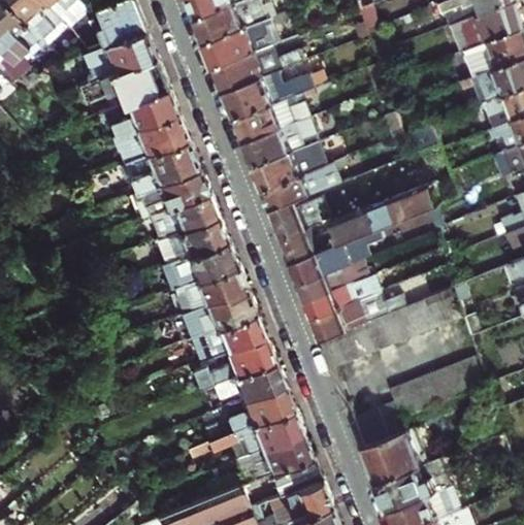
[(0,32),(19,54),(25,60),(44,42),(5,0),(0,0),(0,32)]
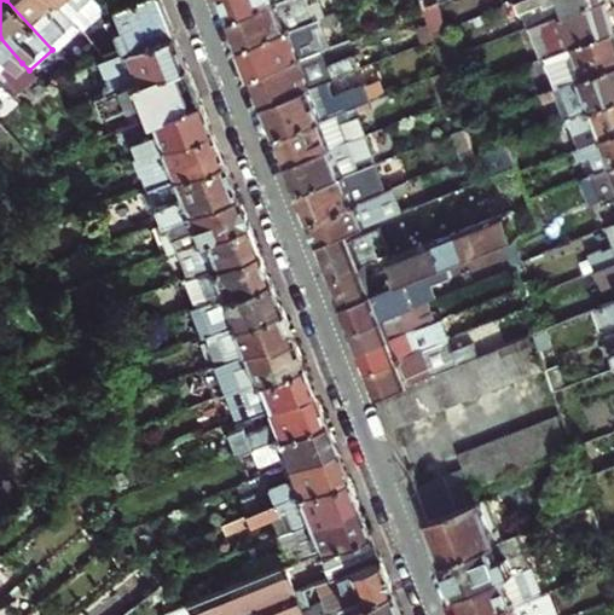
[(51,4),(47,0),(6,0),(52,50),(52,51),(63,41),(56,33),(61,27),(65,32),(71,27),(51,4)]
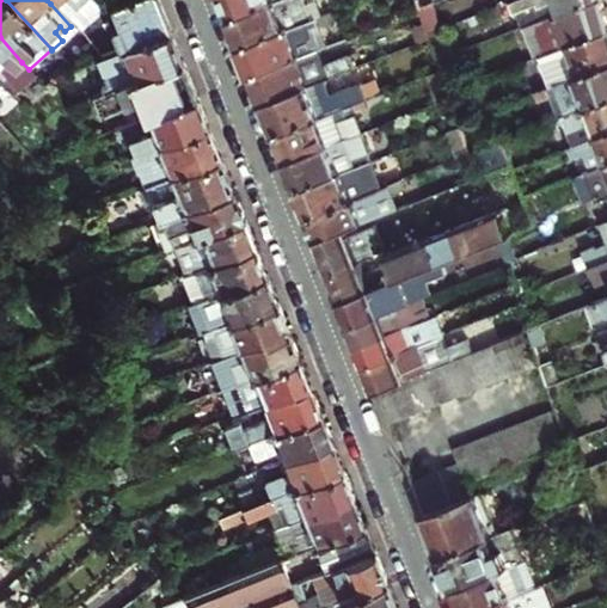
[(47,0),(50,4),(53,0),(61,8),(63,7),(69,13),(84,0),(47,0)]
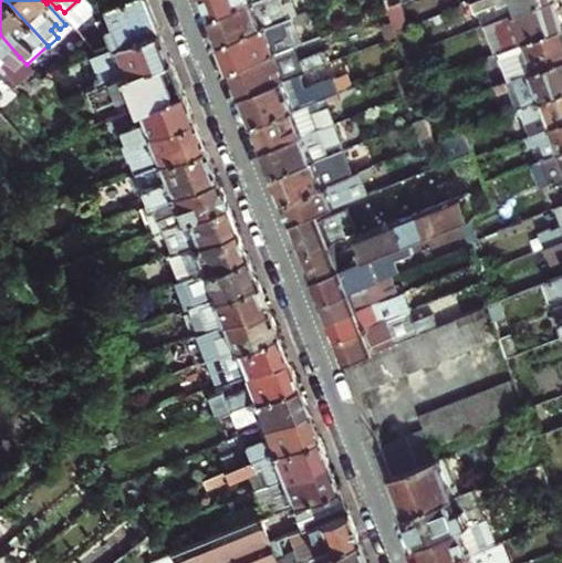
[(69,29),(89,11),(85,8),(89,4),(83,0),(77,0),(64,12),(59,7),(56,8),(49,0),(47,3),(65,24),(69,29)]
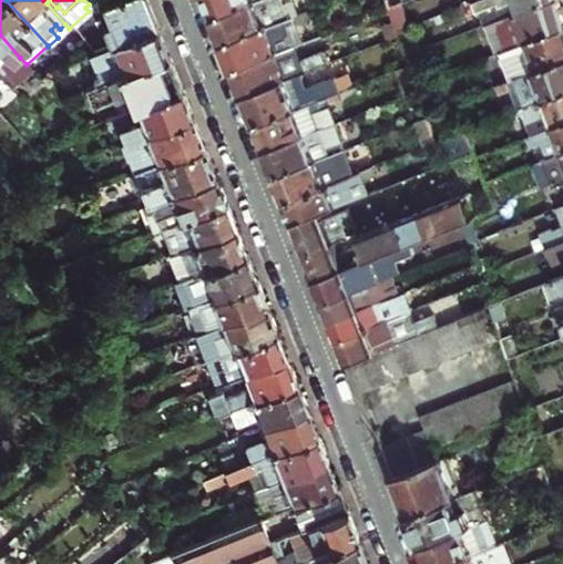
[(143,0),(121,0),(98,10),(112,49),(156,31),(149,12),(143,0)]
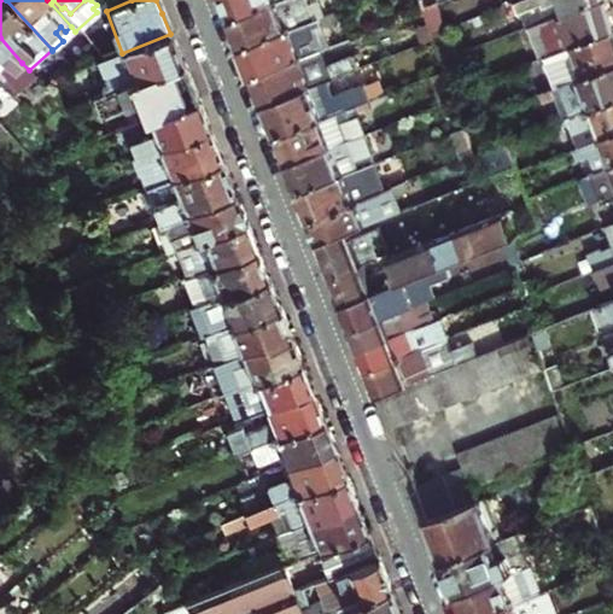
[(222,0),(226,7),(232,23),(292,0),(222,0)]
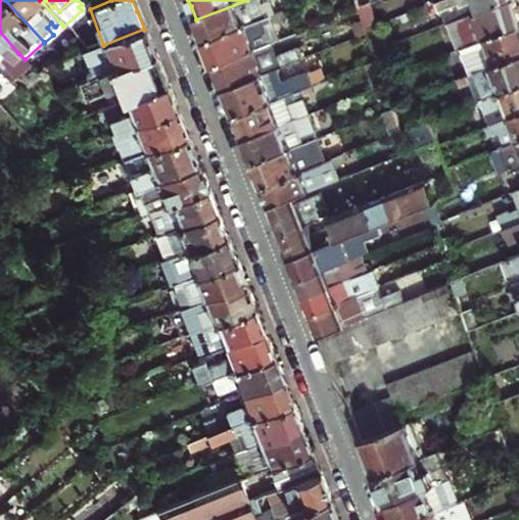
[(247,0),(196,19),(201,32),(205,42),(251,25),(248,16),(269,9),(265,0),(247,0)]
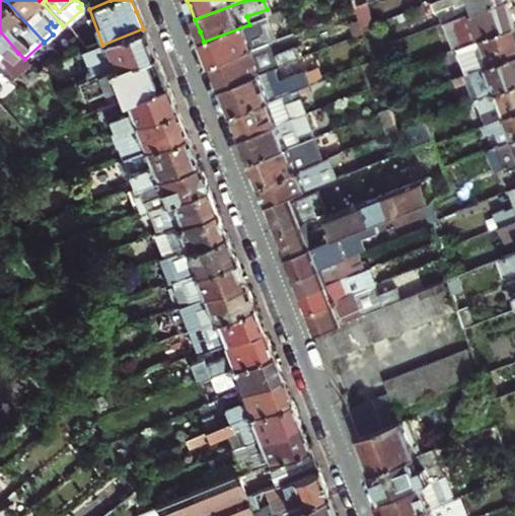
[(438,0),(434,2),(442,25),(443,25),(505,0),(438,0)]
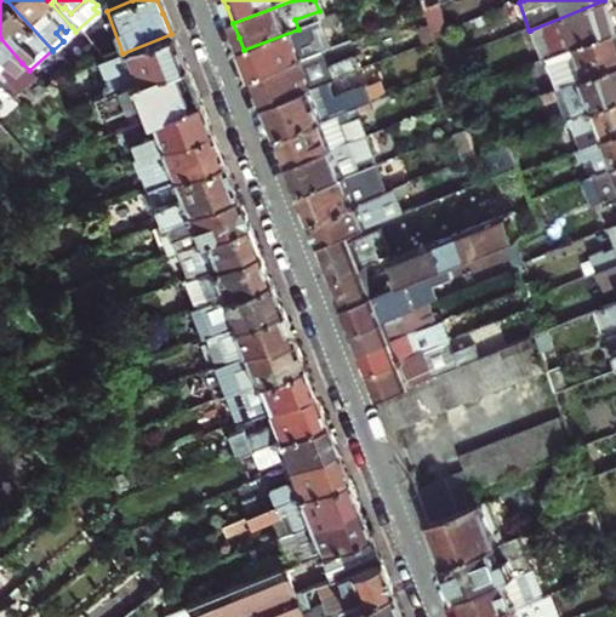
[(611,0),(604,0),(530,30),(542,61),(546,60),(615,29),(615,13),(611,0)]
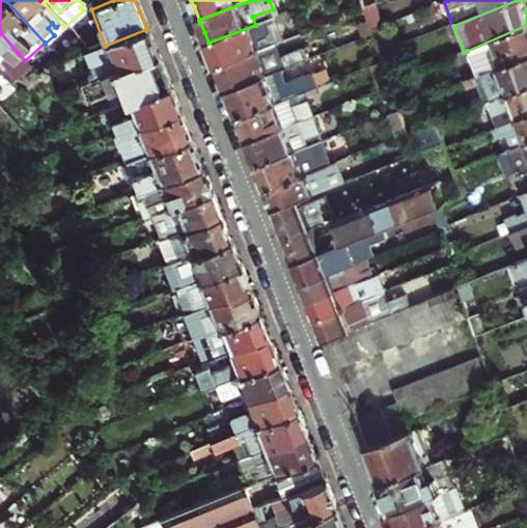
[(80,7),(83,10),(85,12),(88,10),(83,4),(80,7)]
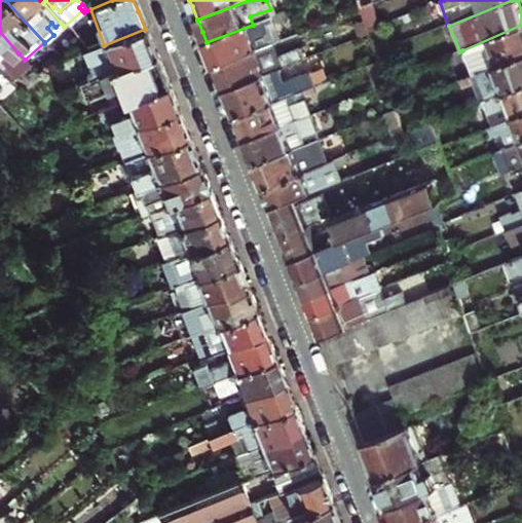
[(216,67),(273,45),(267,29),(275,26),(286,22),(284,13),(253,25),(207,42),(211,53),(216,67)]
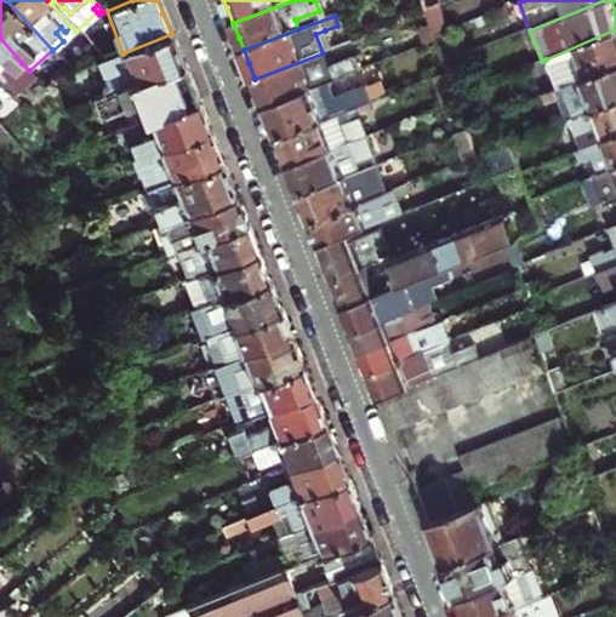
[(615,29),(546,60),(559,90),(587,79),(615,67),(615,29)]
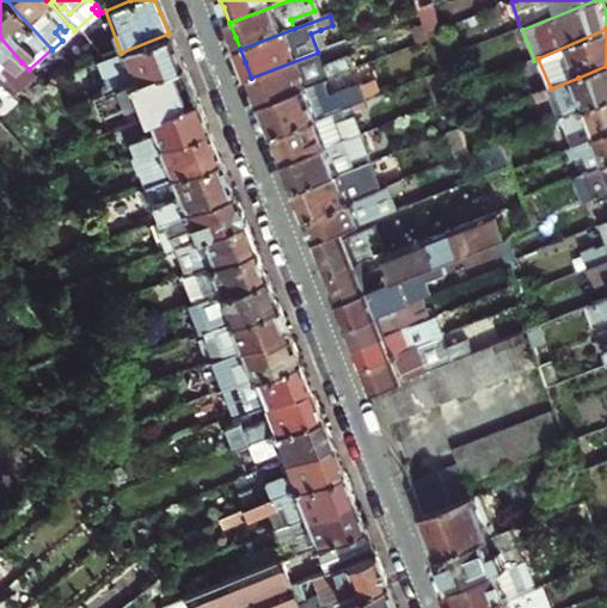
[(327,49),(320,30),(311,34),(318,53),(327,49)]
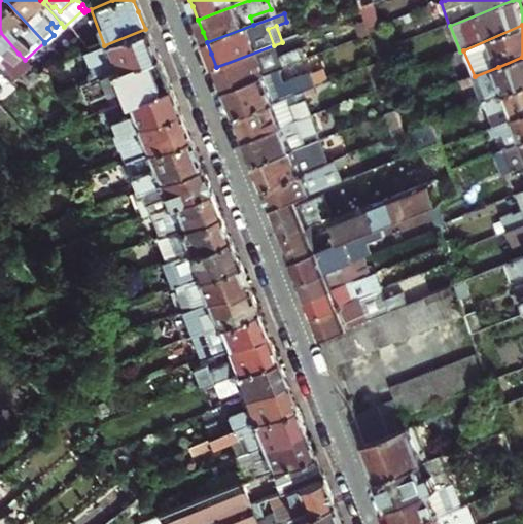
[(84,76),(85,80),(154,54),(150,43),(145,29),(104,45),(80,55),(89,74),(84,76)]
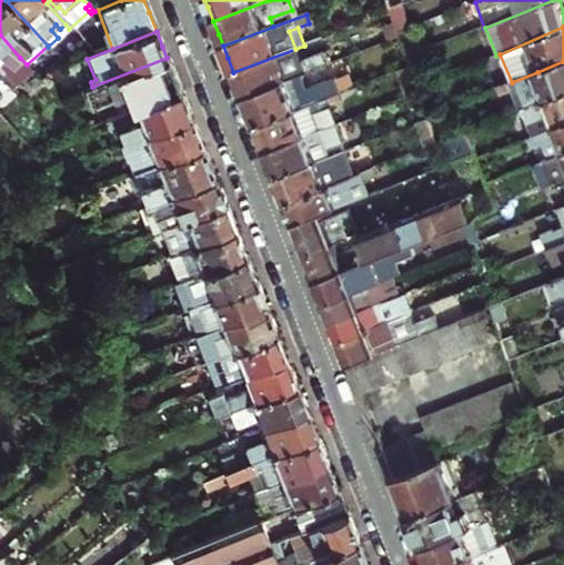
[(0,77),(9,87),(13,82),(3,72),(20,58),(0,34),(0,77)]
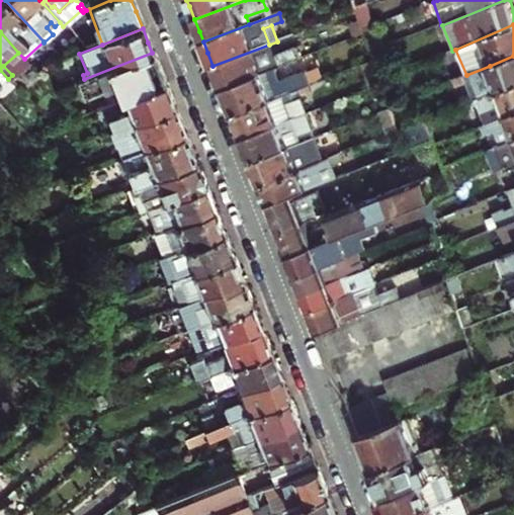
[(275,60),(269,45),(212,66),(218,77),(222,89),(261,74),(302,59),(298,49),(279,56),(275,60)]
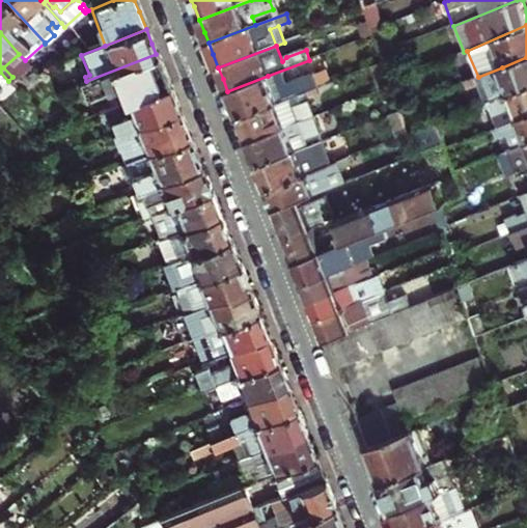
[(12,77),(27,63),(25,60),(19,54),(3,67),(12,77)]
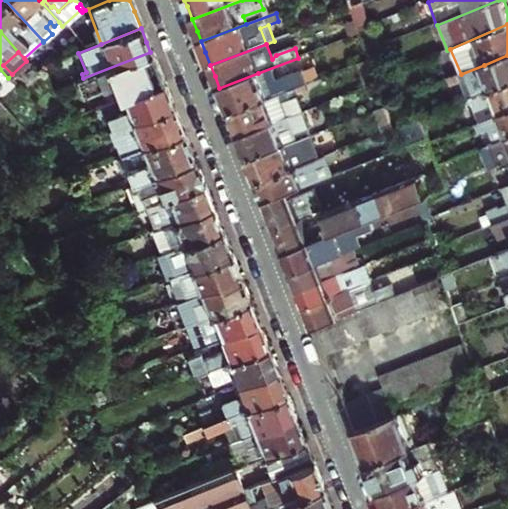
[(150,52),(83,78),(73,82),(83,109),(100,102),(102,108),(163,84),(157,68),(150,52)]
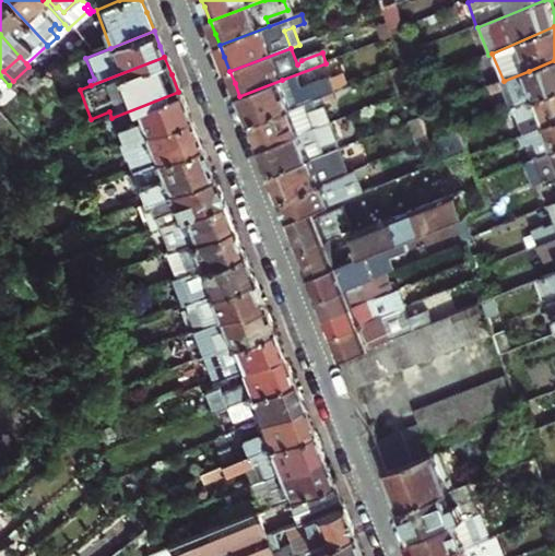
[(504,81),(489,86),(493,94),(503,90),(510,109),(512,107),(554,90),(554,60),(529,71),(504,81)]
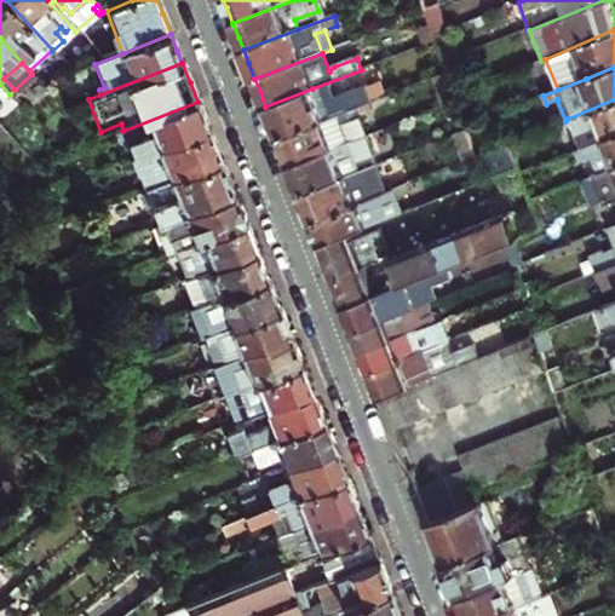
[(361,70),(312,88),(320,110),(326,108),(332,103),(368,88),(361,70)]
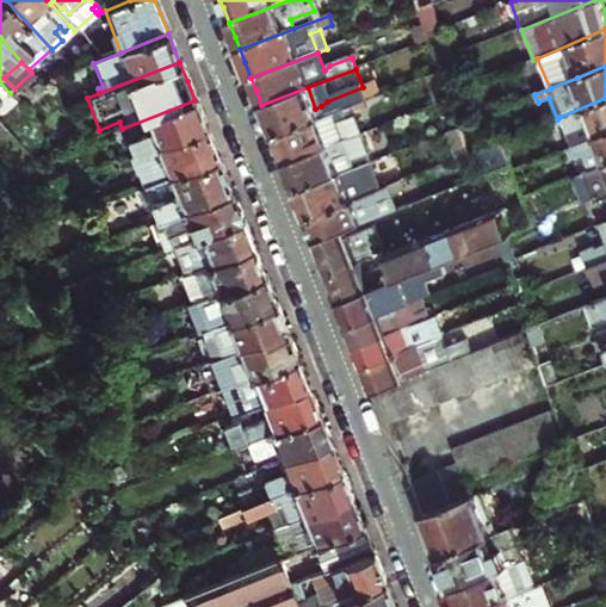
[(450,100),(447,94),(440,72),(428,76),(438,105),(450,100)]
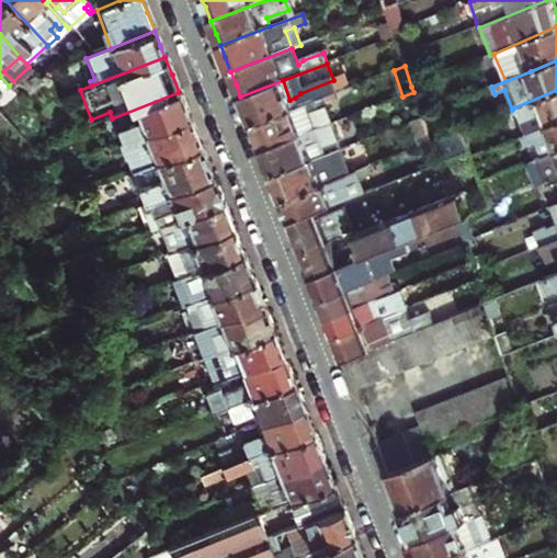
[(0,93),(9,86),(0,76),(0,93)]
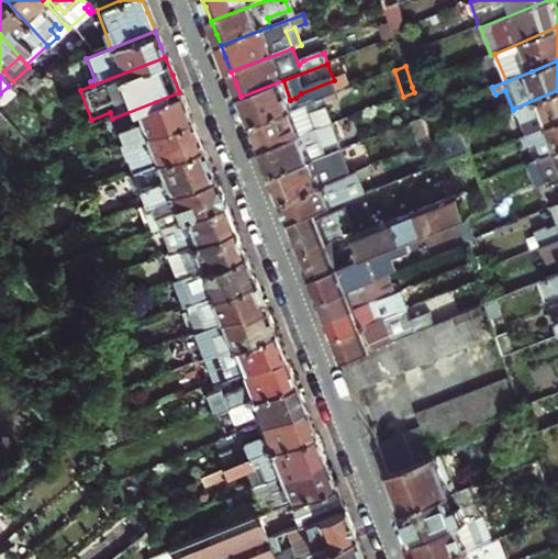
[(246,111),(252,124),(349,88),(345,76),(334,80),(301,93),(296,98),(290,100),(283,80),(241,97),(246,111)]
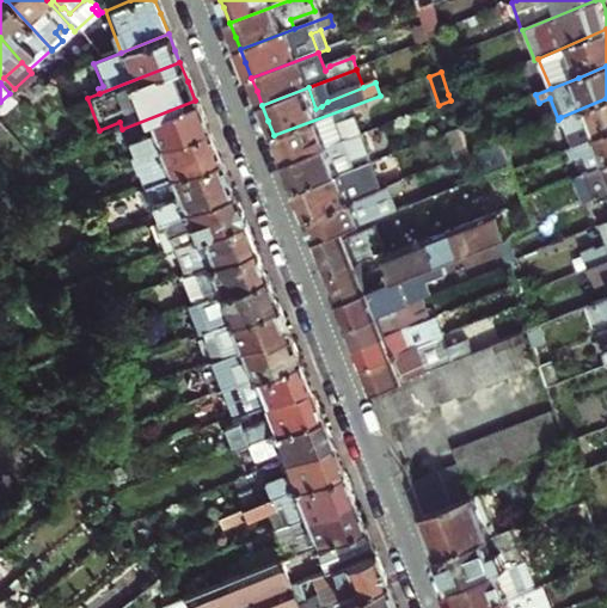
[(281,152),(286,164),(366,134),(357,112),(386,102),(382,94),(380,96),(274,135),(281,152)]
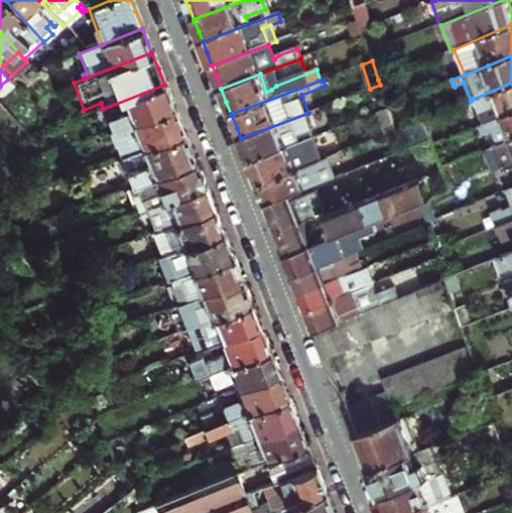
[(482,123),(511,111),(511,83),(473,99),(482,123)]
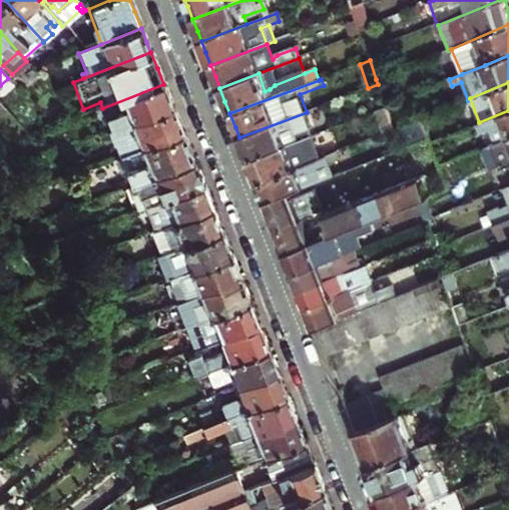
[(105,116),(111,131),(172,106),(168,96),(163,84),(102,108),(92,112),(94,120),(105,116)]
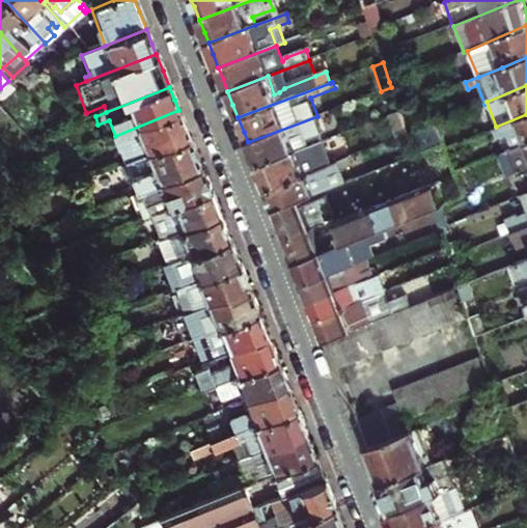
[(122,163),(189,136),(185,126),(178,110),(115,136),(112,137),(122,163)]
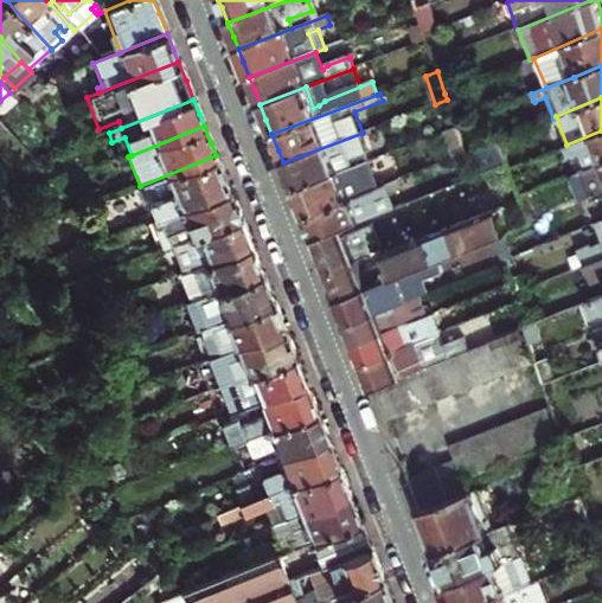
[(466,154),(456,129),(446,134),(454,158),(466,154)]
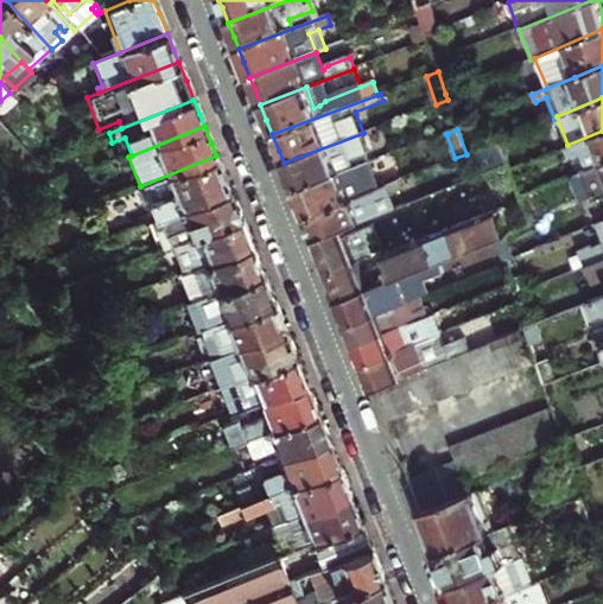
[(563,147),(572,176),(602,164),(602,131),(567,145),(563,147)]
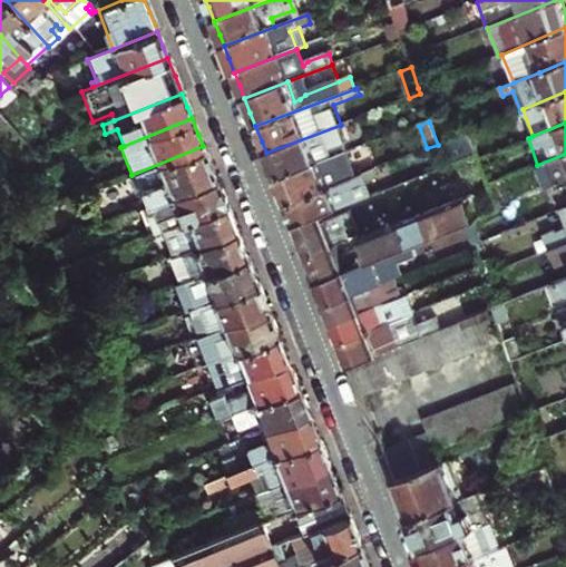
[(348,143),(341,125),(266,153),(272,167),(276,181),(347,154),(348,153),(344,144),(348,143)]
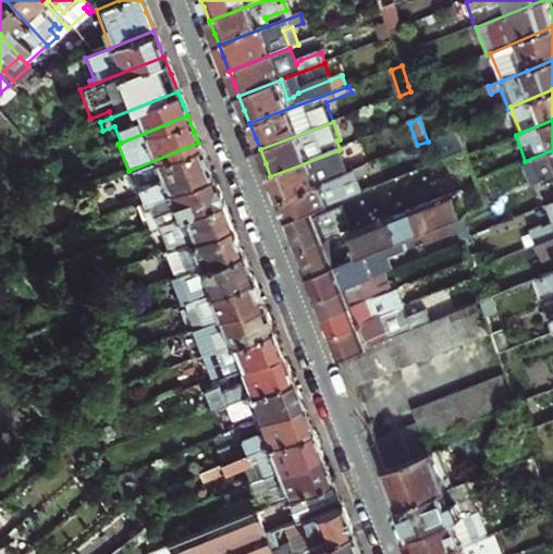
[(444,161),(465,152),(456,130),(435,138),(444,161)]
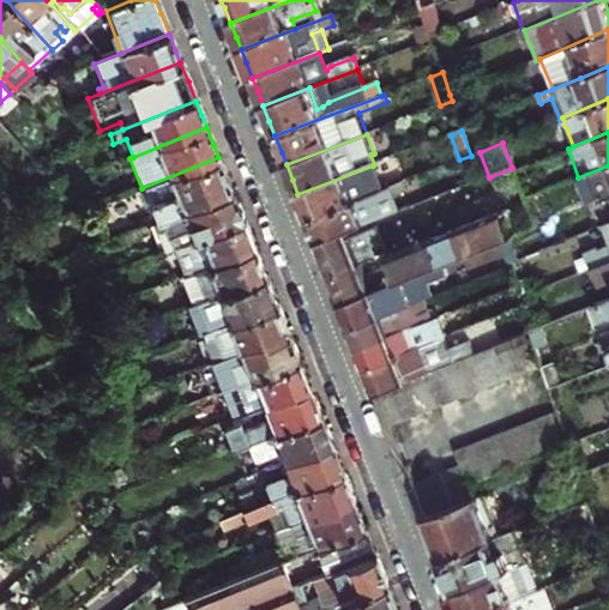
[(138,189),(151,223),(231,191),(224,173),(218,157),(142,188),(138,189)]
